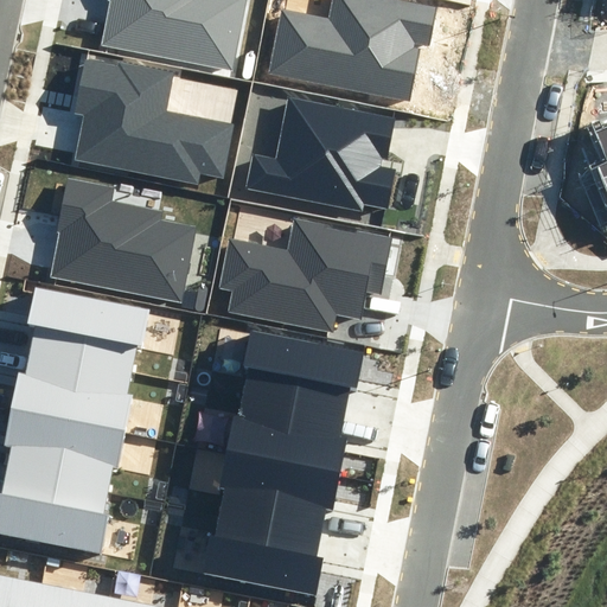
[(231,69),(244,0),(107,0),(108,0),(110,1),(102,44),(231,69)]
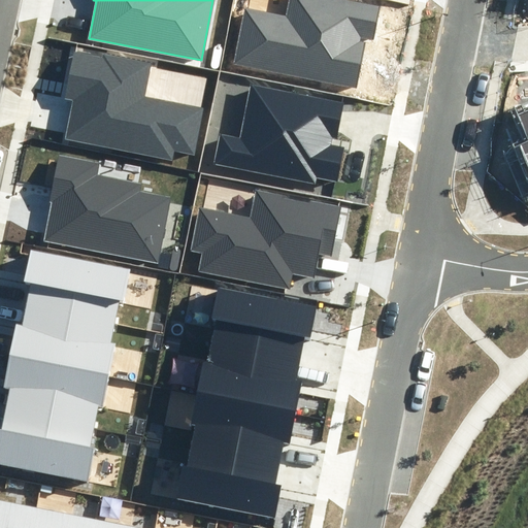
[(381,6),(349,0),(289,0),(286,17),(245,8),(234,64),(357,88),(366,42),(360,41),(361,37),(373,40),(381,6)]
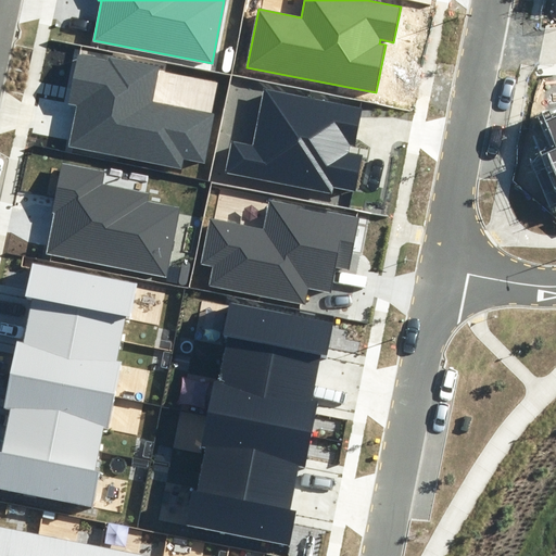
[(67,147),(181,169),(184,158),(204,162),(214,115),(151,102),(159,67),(108,58),(108,60),(77,53),(67,104),(76,106),(67,147)]
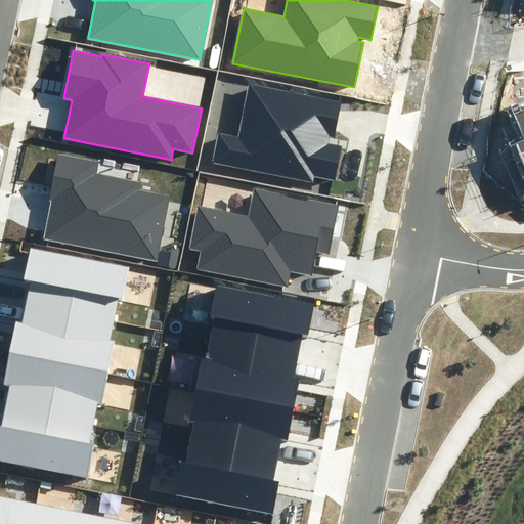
[(342,102),(249,83),(237,137),(219,133),(213,163),(312,183),(314,176),(335,180),(342,145),(330,143),(331,137),(335,138),(342,102)]
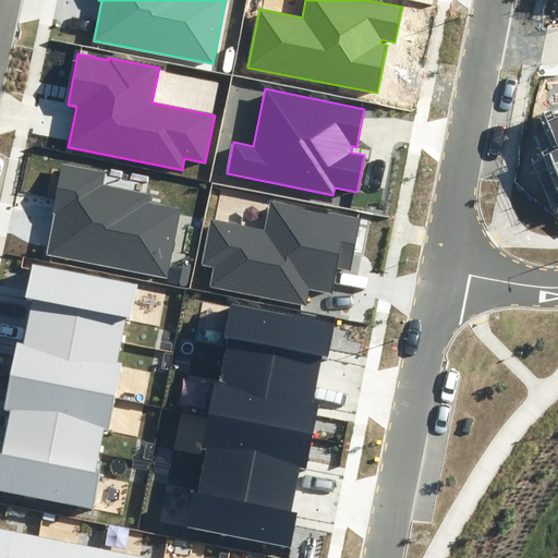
[(557,205),(557,116),(543,122),(553,147),(531,156),(552,208),(557,205)]
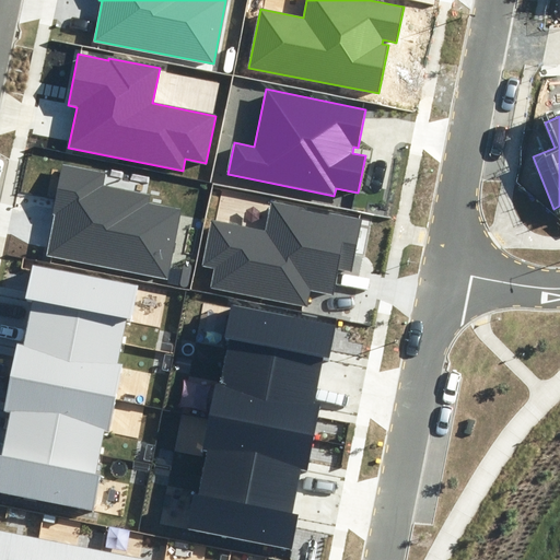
[(167,279),(181,209),(152,203),(154,195),(104,185),(106,173),(62,164),(53,214),(55,216),(47,256),(167,279)]
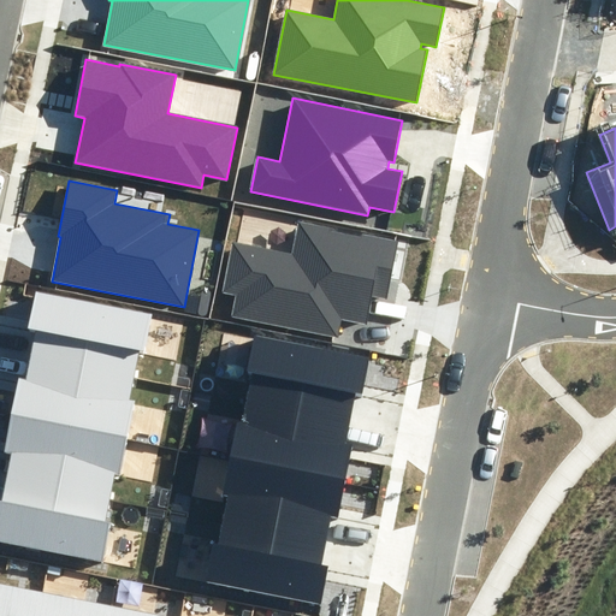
[(398,241),(298,221),(291,254),(234,242),(223,292),(236,295),(232,317),(338,337),(342,320),(366,325),(372,296),(386,300),(398,241)]
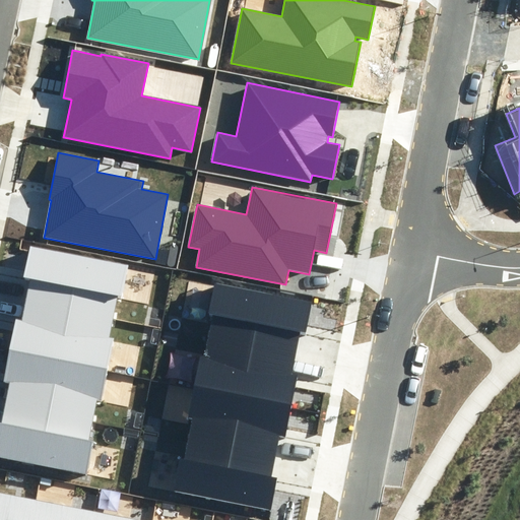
[(121,299),(128,266),(30,247),(24,279),(31,280),(26,303),(113,320),(117,299),(121,299)]
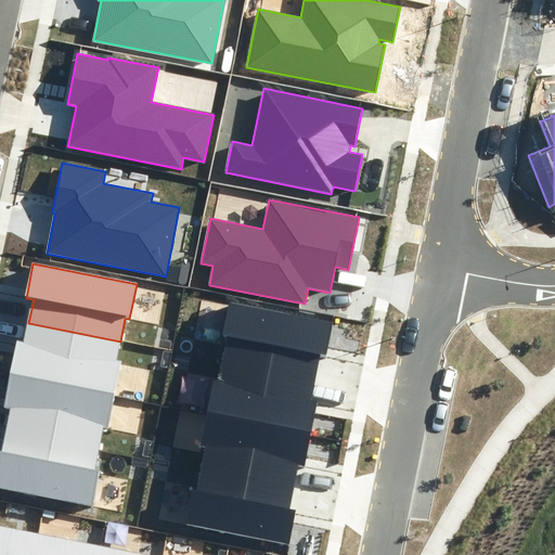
[(326,359),(333,323),(229,302),(222,337),(229,338),(224,363),(315,379),(320,358),(326,359)]
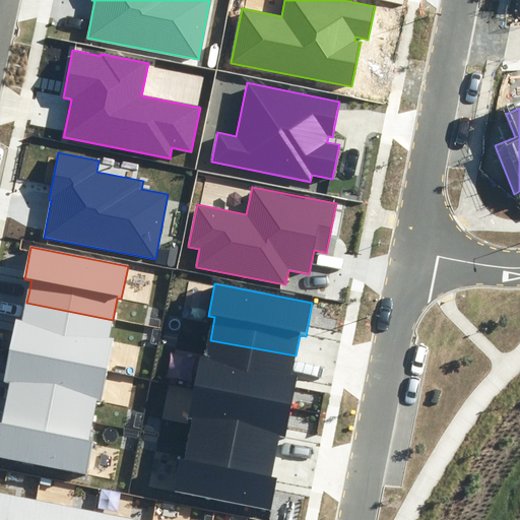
[(10,350),(107,370),(113,338),(109,337),(113,320),(26,303),(23,321),(15,320),(10,350)]
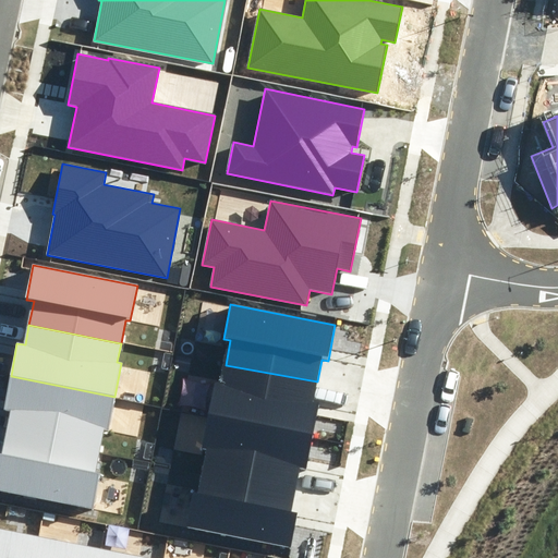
[(207,416),(312,436),(318,402),(313,401),(317,381),(226,365),(222,384),(214,383),(207,416)]
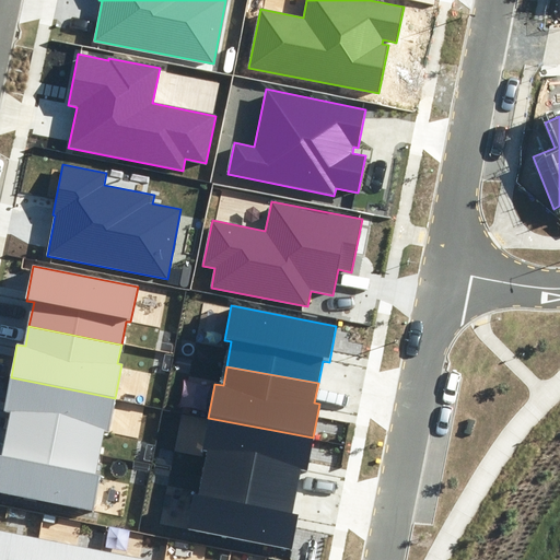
[(108,433),(115,398),(11,377),(4,411),(11,412),(7,438),(98,455),(103,432),(108,433)]
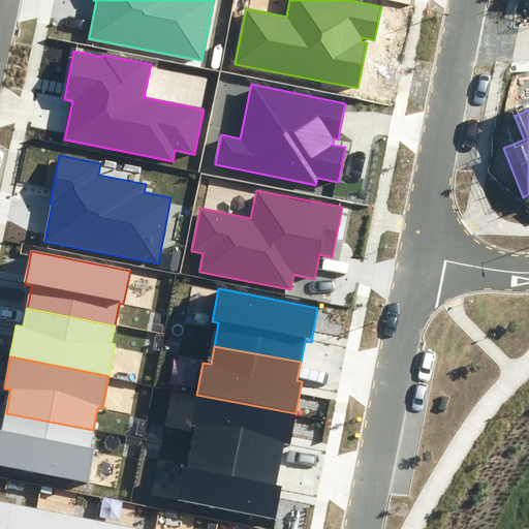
[(289,446),(296,413),(196,395),(191,426),(197,428),(193,450),(280,467),(284,446),(289,446)]
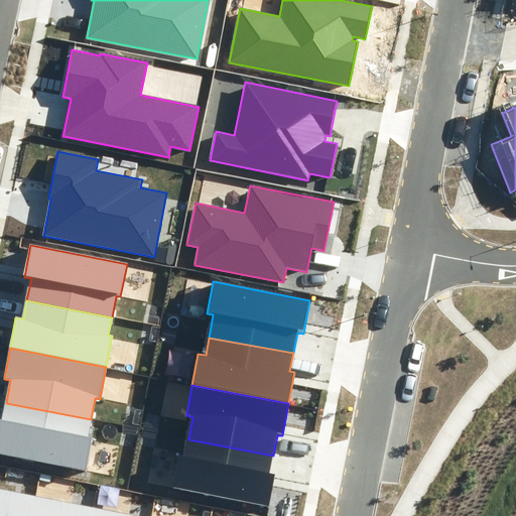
[(0,454),(85,471),(91,437),(88,437),(91,419),(6,403),(2,421),(0,420),(0,454)]
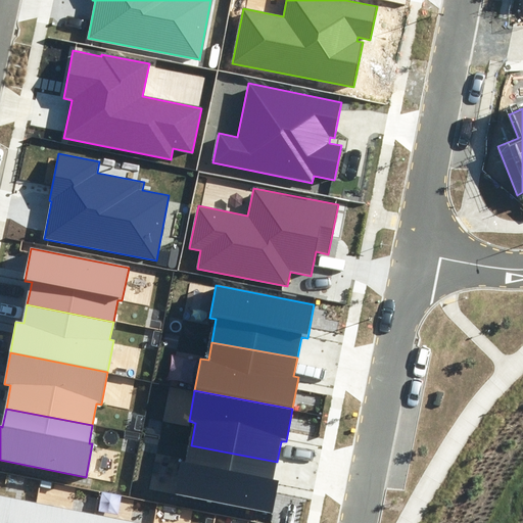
[(174,494),(272,514),(279,481),(274,480),(277,462),(191,445),(187,464),(180,463),(174,494)]
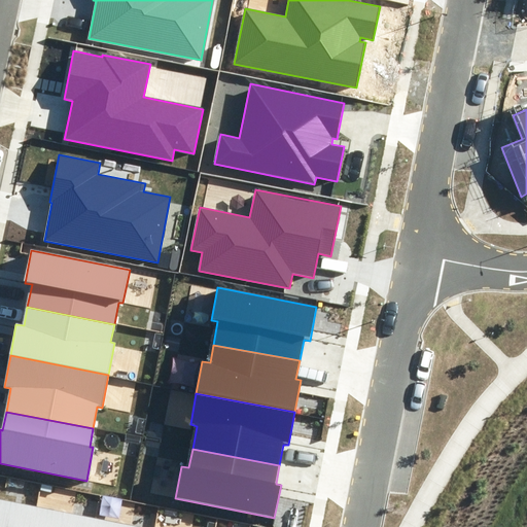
[(31,526),(36,506),(0,499),(0,526),(31,526)]
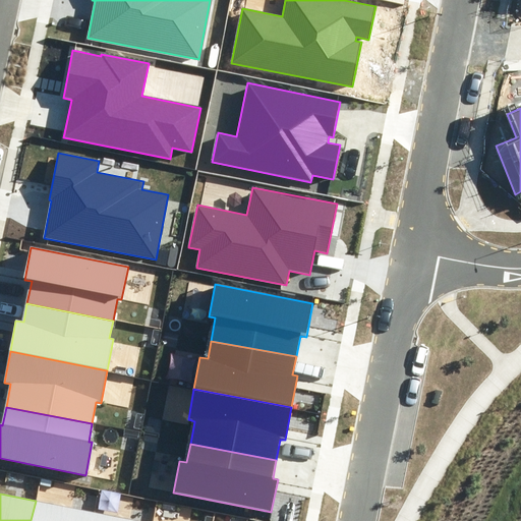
[(92,520),(94,513),(36,501),(31,520),(92,520)]
